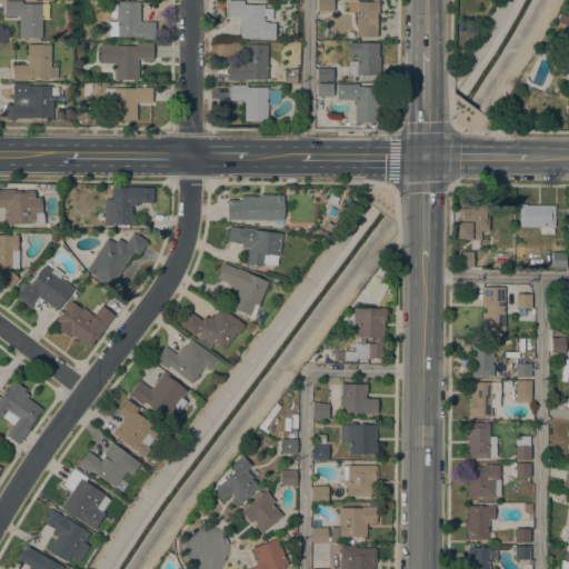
[(332,0),(332,11),(317,11),(317,0),(332,0)]
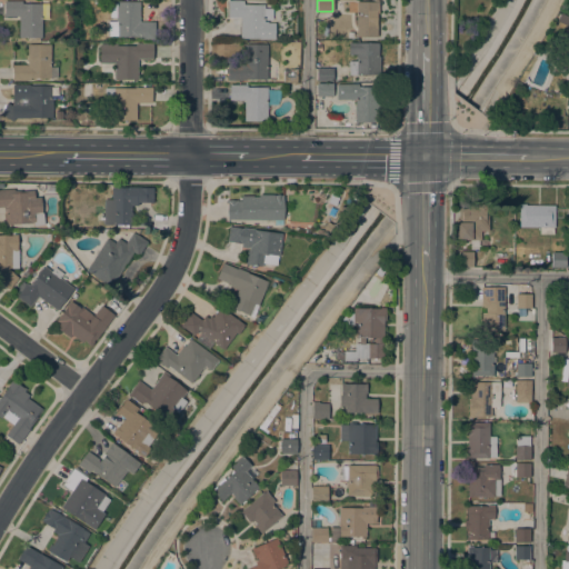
[(373,2),(373,0),(378,0),(378,2),(378,13),(377,13),(377,37),(355,37),(355,33),(356,35),(356,2),(373,2)]
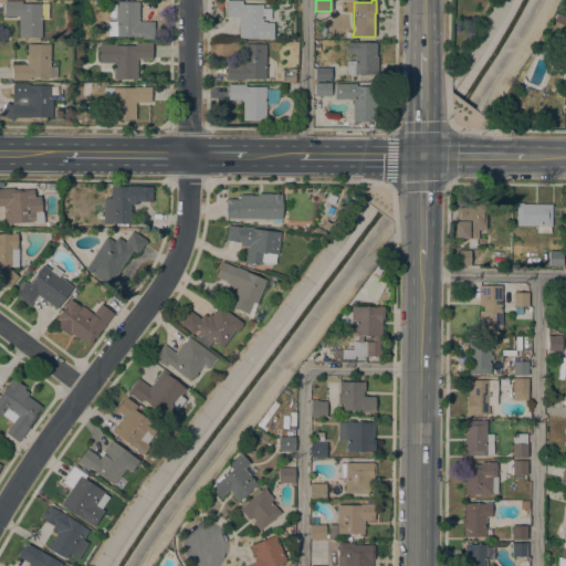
[(21,3),(48,3),(48,19),(41,19),(41,38),(18,38),(18,17),(3,17),(3,1),(21,1),(21,3)]
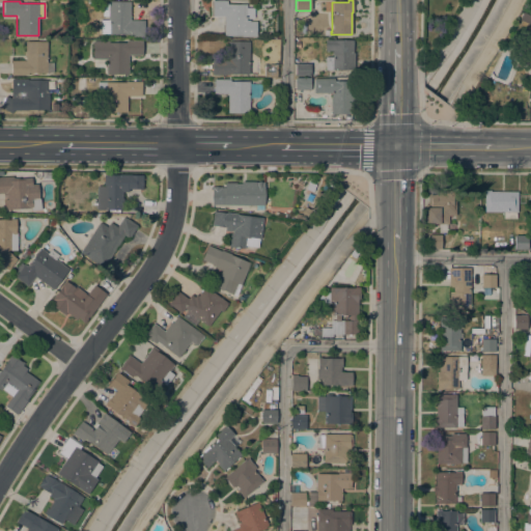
[(227,1),(227,4),(246,4),(246,8),(254,8),(254,19),(246,19),(246,21),(249,21),(249,22),(256,22),(256,36),(242,36),(242,35),(224,35),(224,17),(213,17),(213,1),(227,1)]
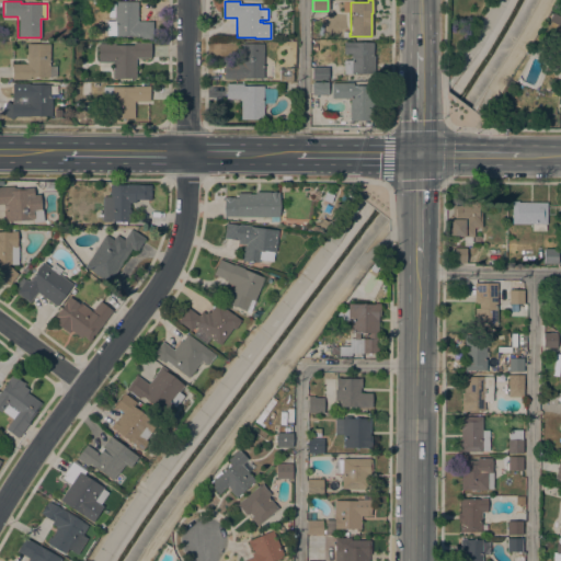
[(114,2),(137,2),(137,22),(152,22),(152,39),(135,39),(135,36),(115,36),(106,36),(105,22),(114,21),(114,3),(114,2)]
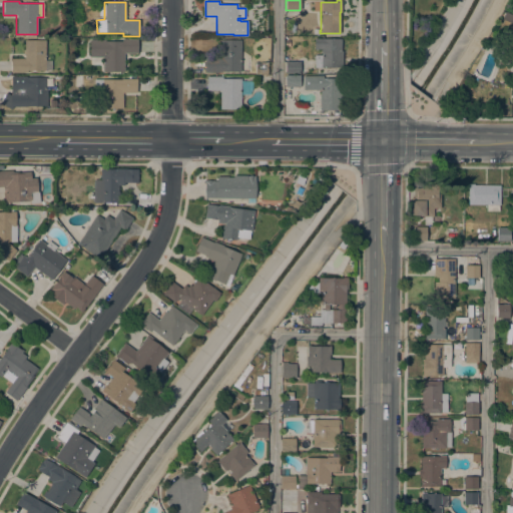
[(105,40),(105,41),(121,41),(121,39),(137,39),(137,53),(123,53),(123,72),(103,72),(103,57),(90,57),(90,40),(105,40)]
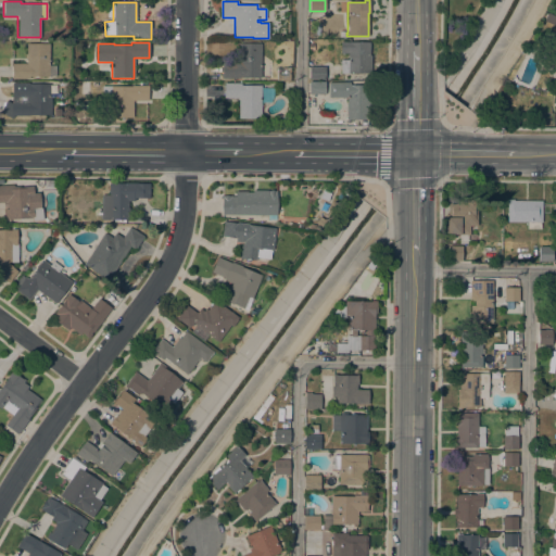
[(369,42),(369,55),(370,55),(370,74),(340,73),(340,60),(348,60),(348,53),(340,53),(340,42),(369,42)]
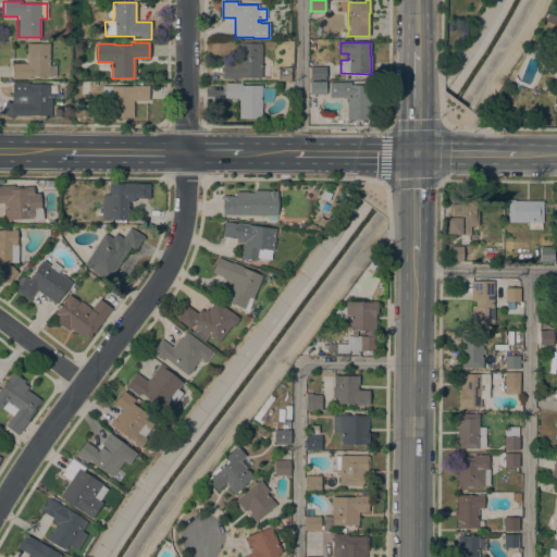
[(26,44),(49,44),(49,65),(56,65),(56,76),(49,76),(49,77),(29,76),(29,79),(12,78),(12,63),(26,64),(26,44)]
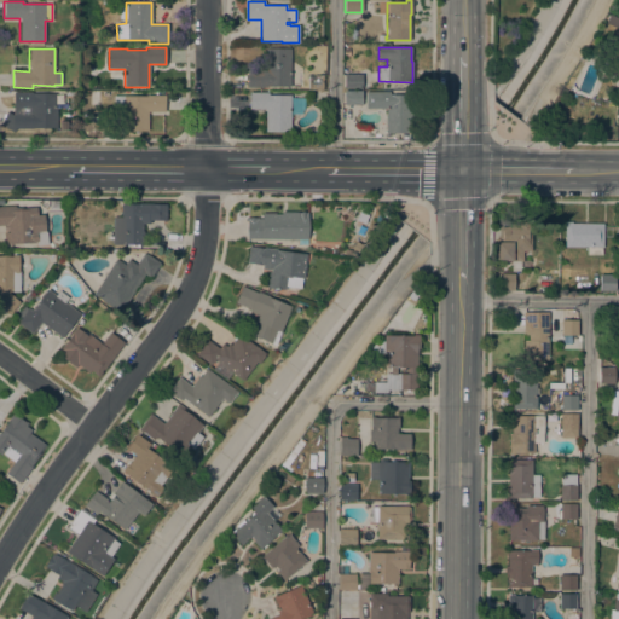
[(290,86),(267,86),(267,87),(247,87),(247,68),(265,68),(266,48),(290,48),(290,86)]
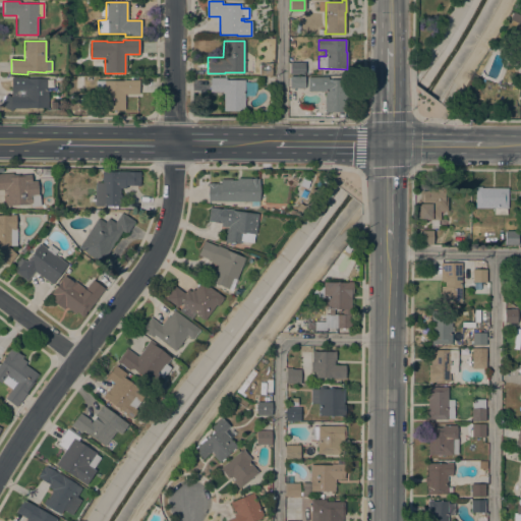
[(270,60),(270,62),(272,62),(272,76),(258,75),(259,60),(270,60)]
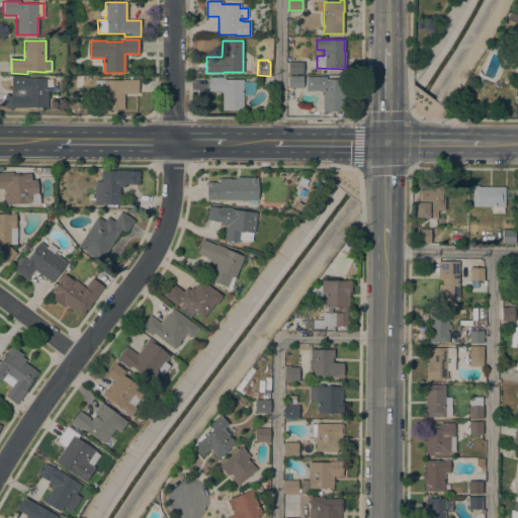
[(288,62),(303,62),(303,74),(287,74),(288,62)]
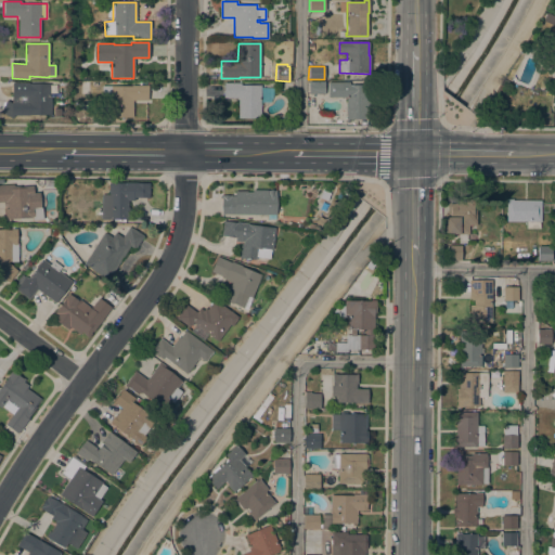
[(308,81),(324,81),(324,94),(308,94),(308,81)]
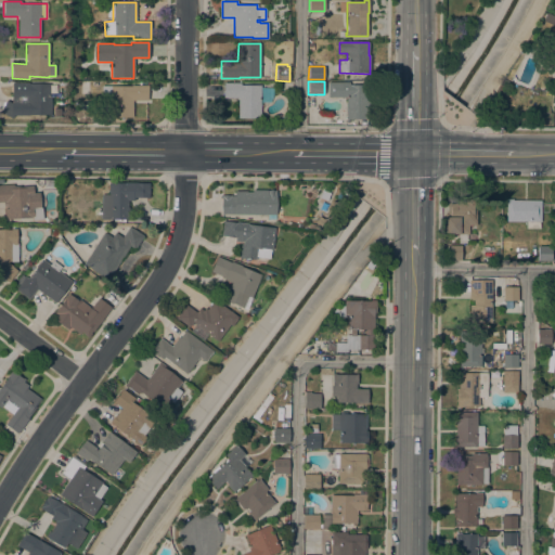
[(28,84),(49,84),(49,97),(51,97),(51,115),(14,115),(12,118),(0,113),(3,104),(8,100),(11,100),(11,82),(28,82),(28,84)]
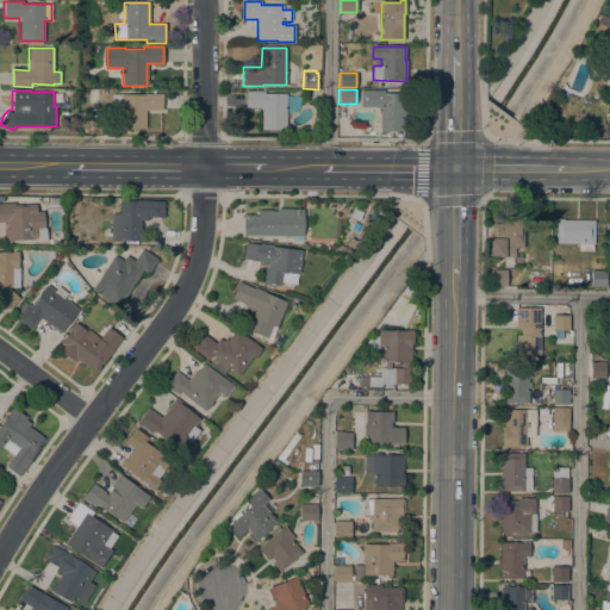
[(286,130),(261,130),(261,107),(246,107),(246,91),(265,92),(265,94),(286,94),(286,97),(286,130)]
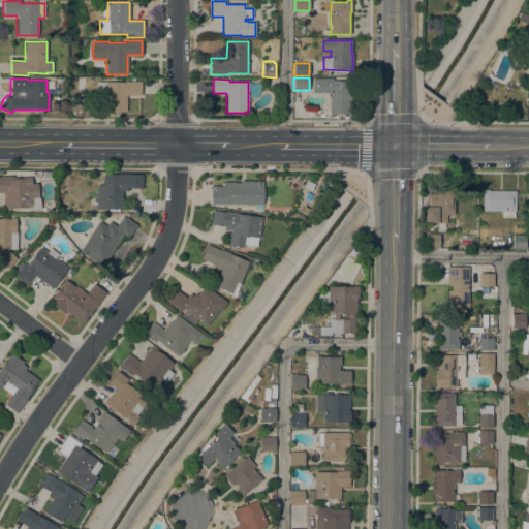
[(333,79),(332,81),(351,81),(350,114),(330,114),(330,93),(312,93),(312,79),(333,79)]
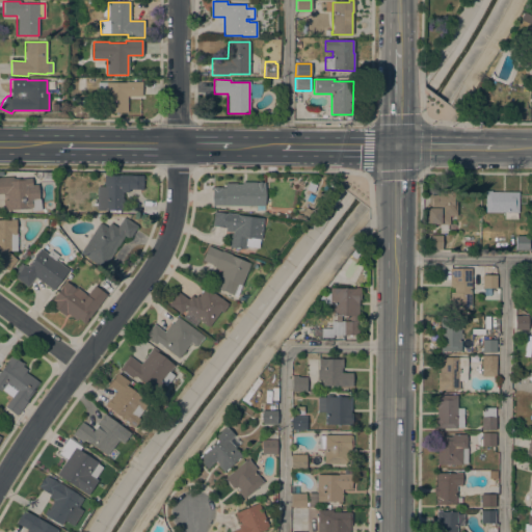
[(127,112),(106,112),(106,94),(97,94),(97,83),(126,83),(126,82),(141,82),(141,96),(127,96),(127,112)]
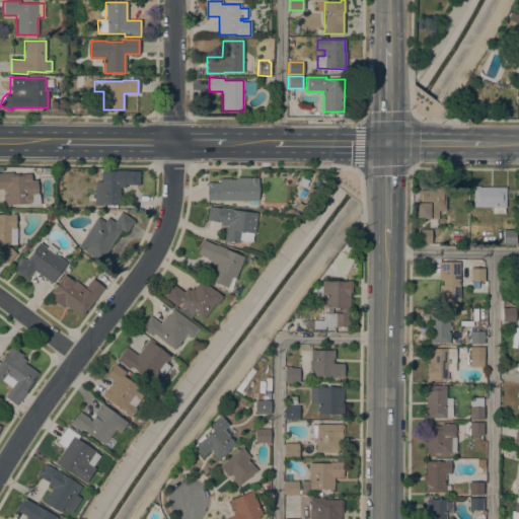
[(139,171),(139,186),(126,186),(126,188),(119,188),(119,194),(121,194),(120,205),(94,205),(94,181),(100,181),(101,170),(139,171)]
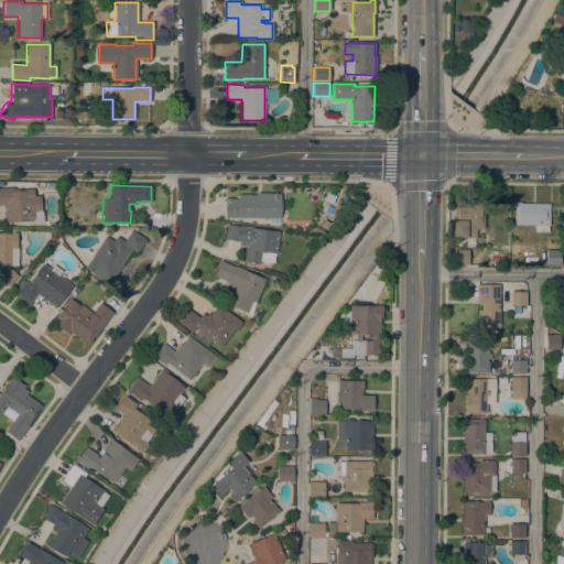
[(13,190),(20,188),(20,190),(33,188),(33,196),(40,196),(41,212),(42,212),(43,223),(32,224),(32,221),(25,221),(25,220),(4,223),(4,213),(7,213),(7,207),(3,207),(3,205),(0,205),(0,187),(13,187),(13,190)]
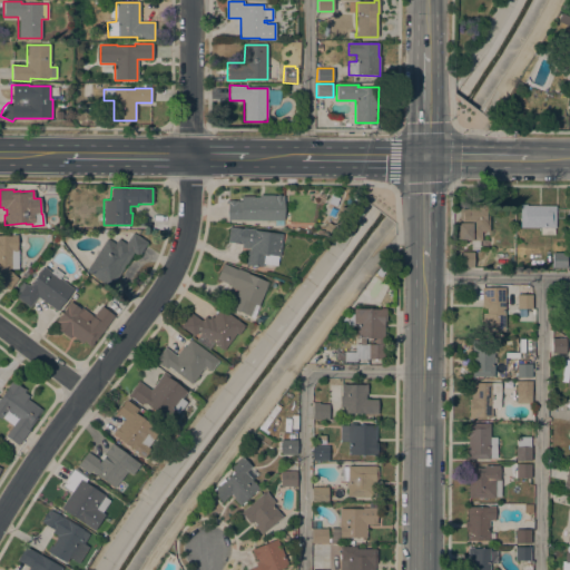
[(253,197),(258,197),(258,195),(274,195),(274,196),(283,196),(283,225),(274,225),(274,220),(248,220),(248,226),(243,225),(243,220),(227,220),(227,204),(226,204),(226,200),(241,202),(241,197),(253,197)]
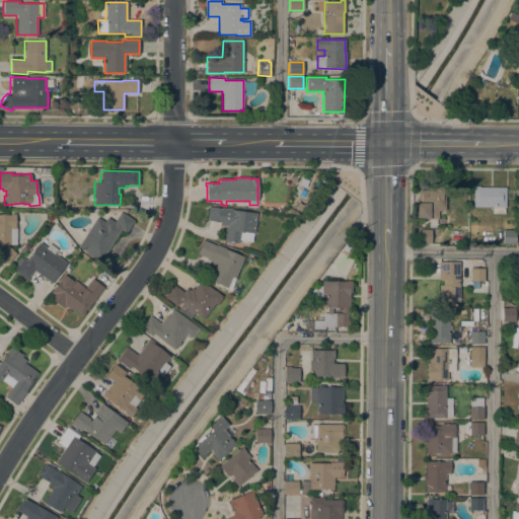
[(506,188),(505,208),(504,208),(504,214),(492,214),(492,208),(472,207),(473,192),(472,192),(472,187),(479,187),(479,188),(506,188)]
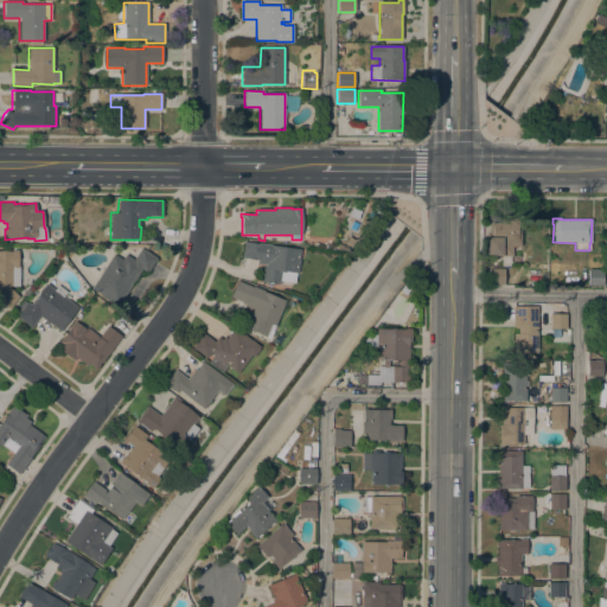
[(521,219),(521,247),(512,247),(512,256),(510,256),(510,263),(502,263),(502,256),(485,256),(485,235),(489,235),(489,223),(499,223),(499,219),(521,219)]
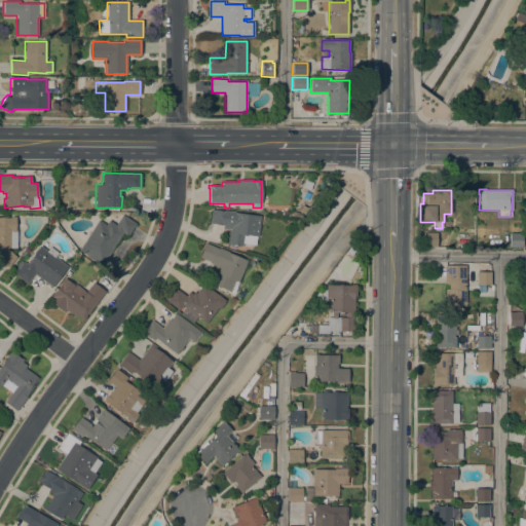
[(228,231),(230,231),(230,229),(223,228),(223,225),(210,224),(212,210),(260,216),(257,237),(256,236),(255,246),(241,243),(241,247),(226,245),(228,231)]
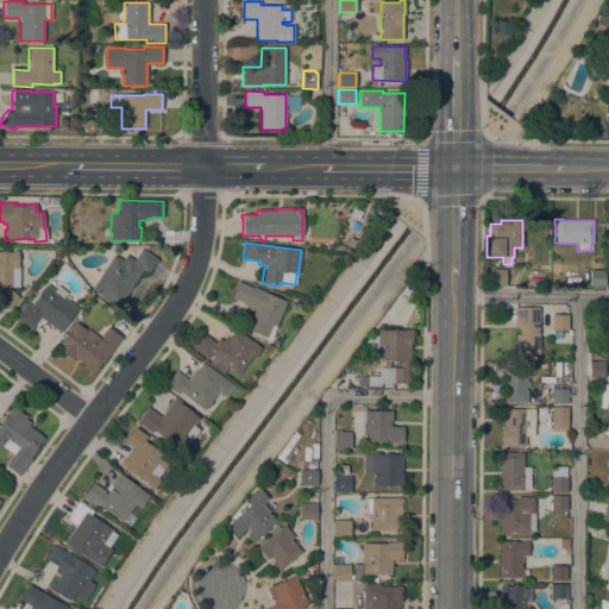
[(123,261),(126,256),(133,261),(142,249),(157,259),(148,275),(142,271),(118,308),(92,292),(94,287),(114,256),(123,261)]
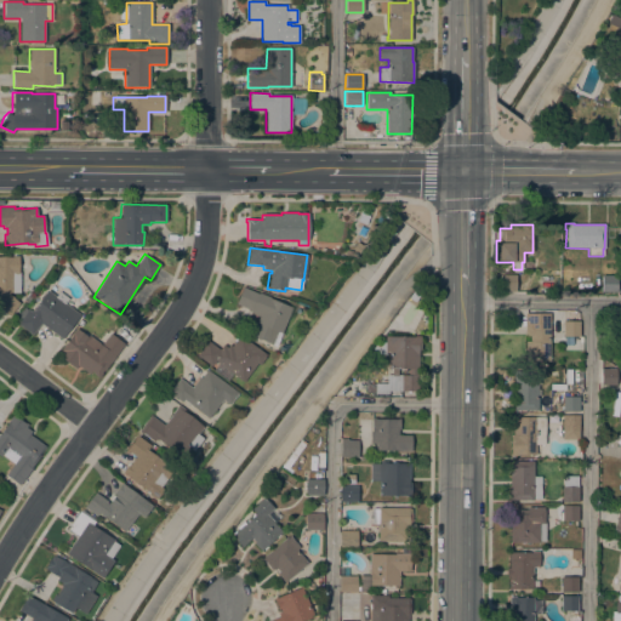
[(20,294),(9,294),(9,295),(20,303),(9,317),(0,308),(0,257),(12,257),(12,256),(18,256),(18,273),(20,273),(20,294)]
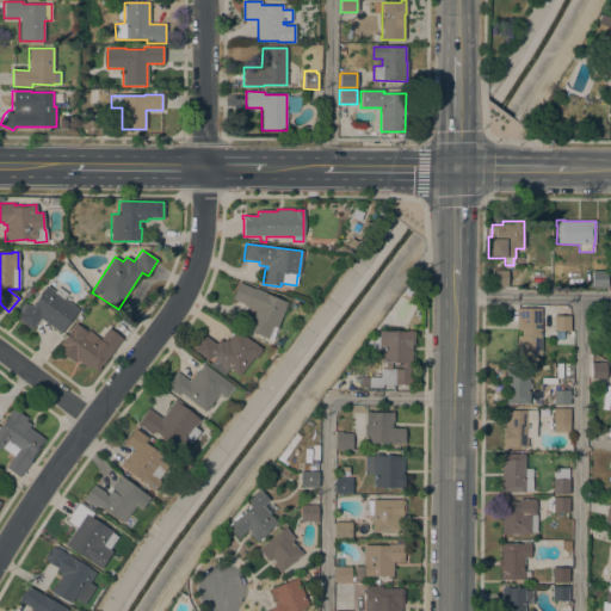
[(507,287),(492,287),(493,270),(507,271),(507,287)]
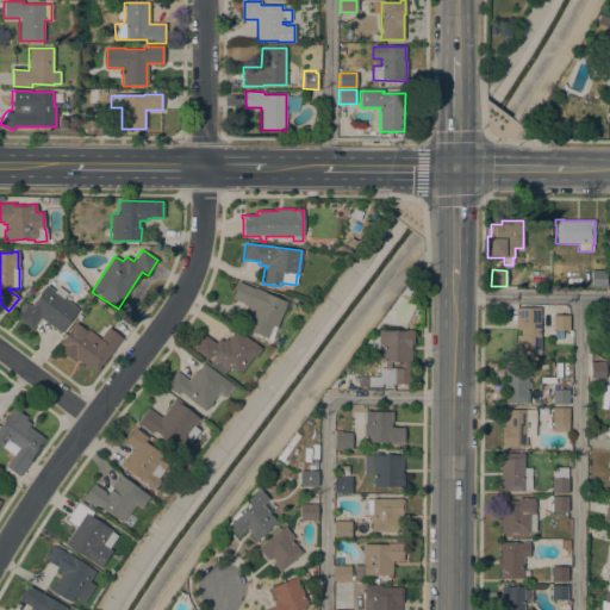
[(605,271),(605,287),(591,287),(591,271),(605,271)]
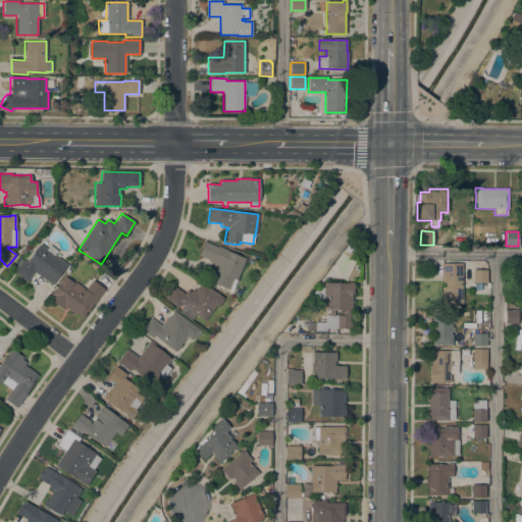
[(214,270),(216,270),(217,266),(210,263),(211,261),(198,256),(204,242),(217,248),(217,247),(226,250),(226,251),(245,259),(231,292),(215,284),(215,283),(209,281),(214,270)]
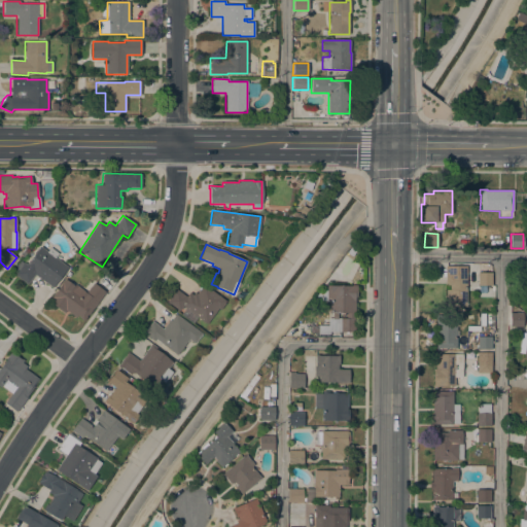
[(13,269),(21,260),(27,265),(40,246),(47,251),(50,247),(58,253),(55,257),(68,268),(53,287),(35,274),(27,284),(14,275),(18,272),(13,269)]
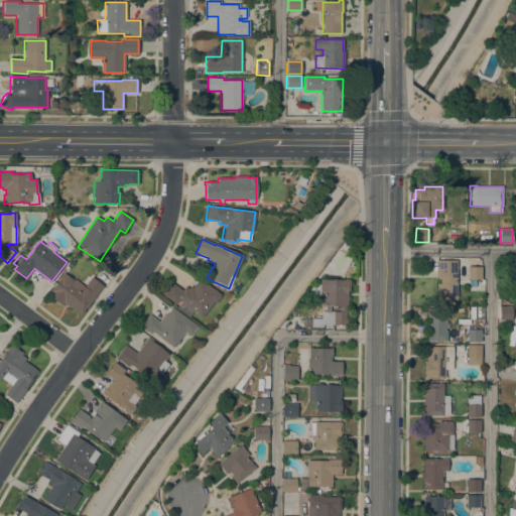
[(457,300),(436,300),(436,283),(440,284),(440,279),(438,279),(438,278),(436,278),(436,260),(457,260),(457,269),(457,300)]
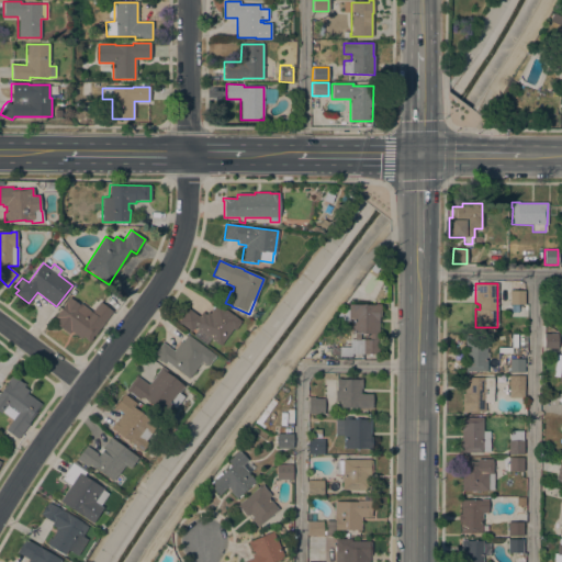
[(524,306),(509,305),(509,290),(525,291),(524,306)]
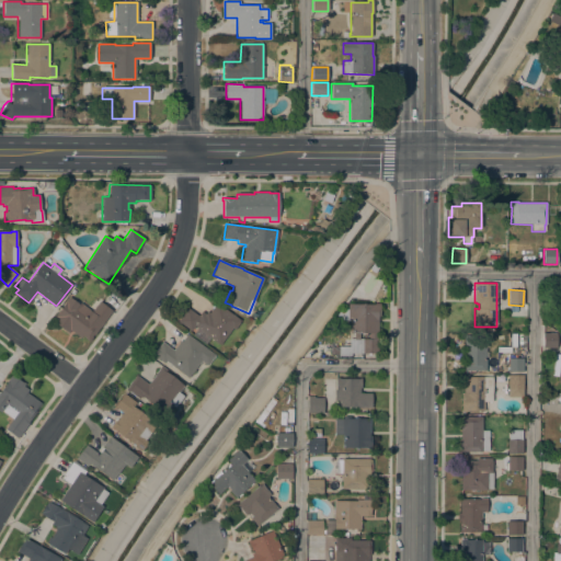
[(93,335),(91,338),(92,338),(89,341),(82,336),(80,339),(70,331),(69,333),(52,320),(69,297),(79,305),(81,302),(92,311),(100,301),(112,311),(93,335)]
